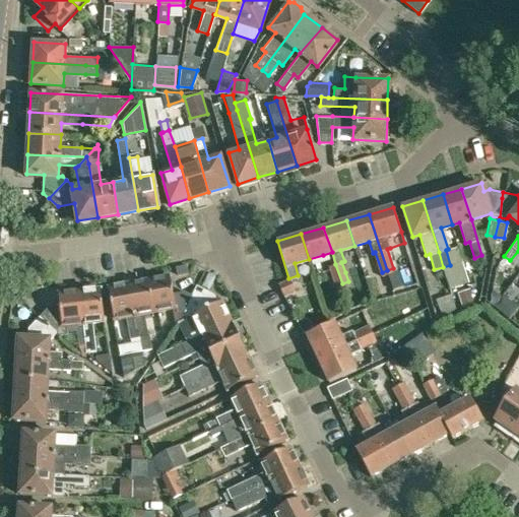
[(450,265),(443,267),(449,287),(467,281),(457,247),(448,249),(446,250),(450,265)]
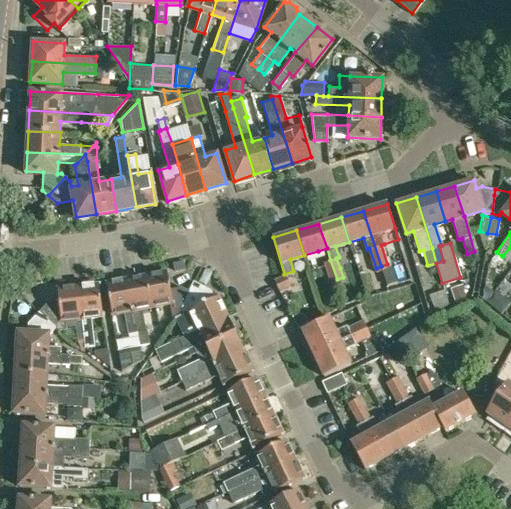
[(183,258),(171,260),(173,268),(184,266),(183,258)]
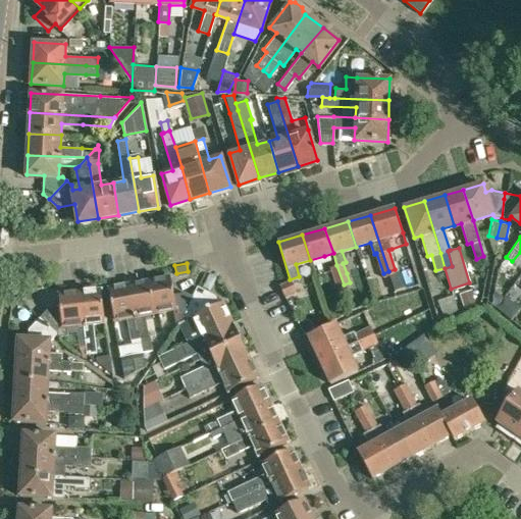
[(336,265),(331,267),(334,276),(337,287),(344,284),(336,265)]
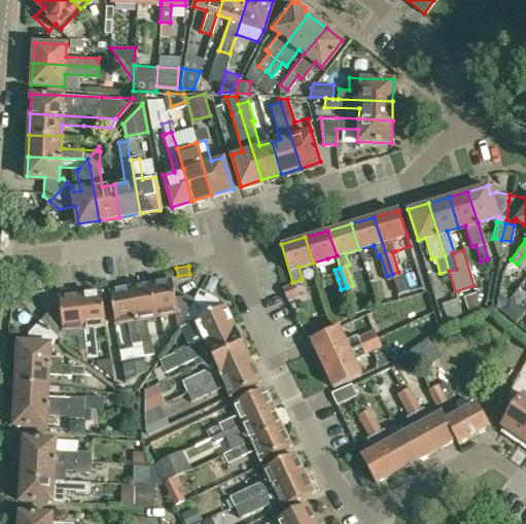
[(172,279),(151,282),(158,313),(174,310),(176,326),(178,325),(189,319),(183,316),(195,297),(193,295),(188,292),(175,295),(172,279)]
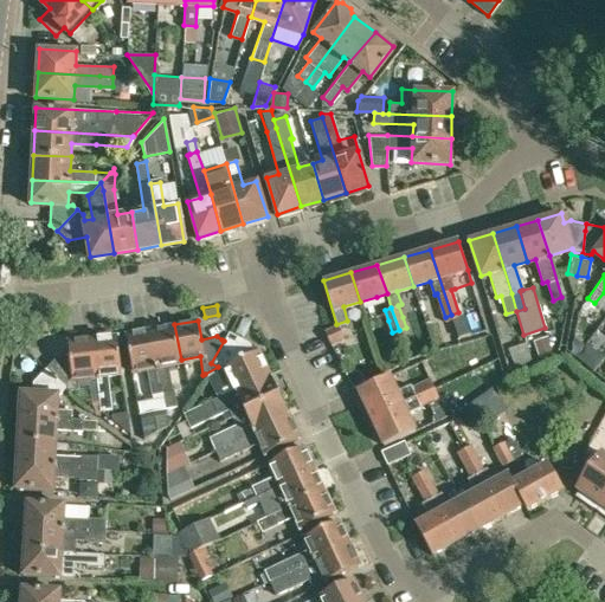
[(174,324),(150,329),(161,389),(165,407),(175,405),(168,362),(181,360),(174,324)]
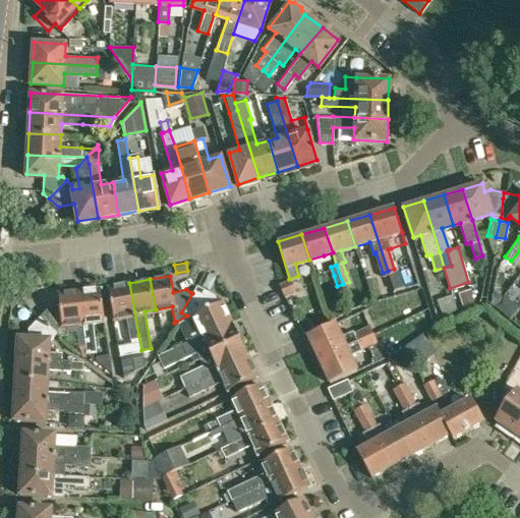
[(289,279),(279,284),(284,295),(295,290),(289,279)]
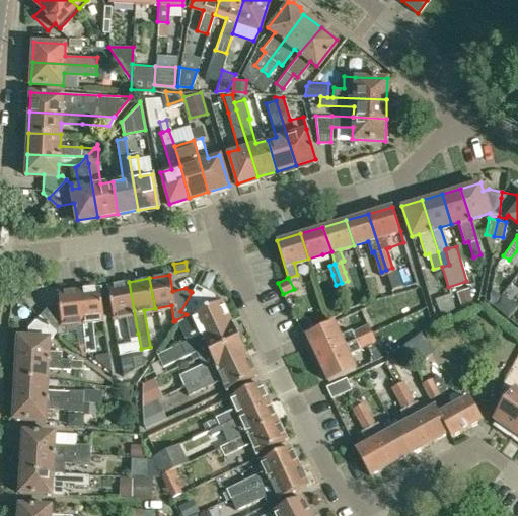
[(138,334),(129,282),(107,286),(114,316),(126,314),(130,335),(138,334)]
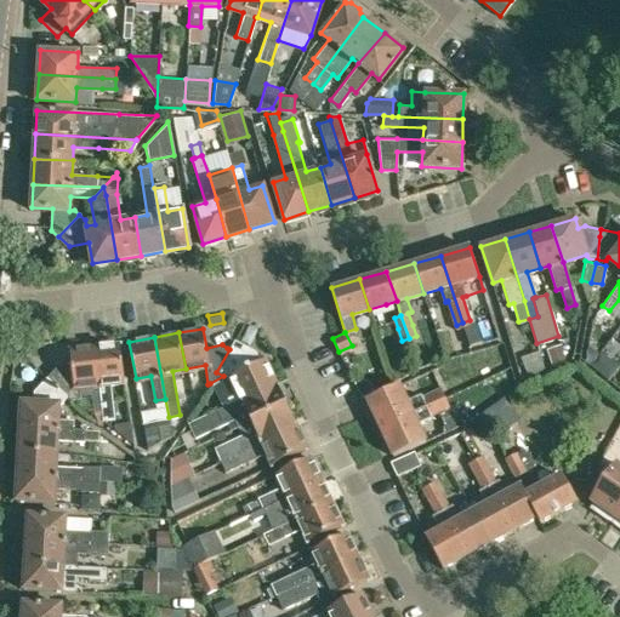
[(221,405),(239,398),(274,381),(263,358),(259,360),(254,349),(234,337),(227,348),(229,349),(216,372),(223,376),(210,383),(221,405)]
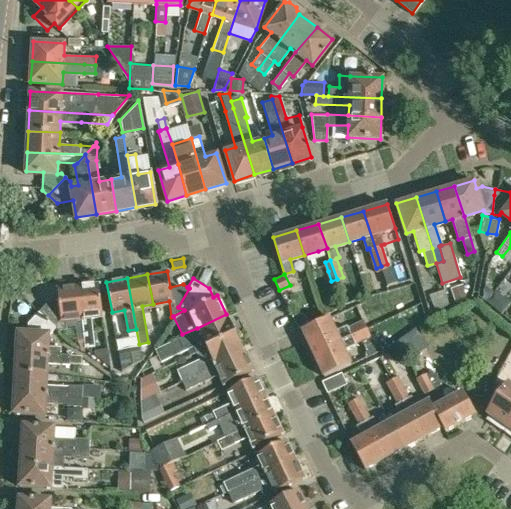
[(462,282),(449,286),(454,301),(467,297),(462,282)]
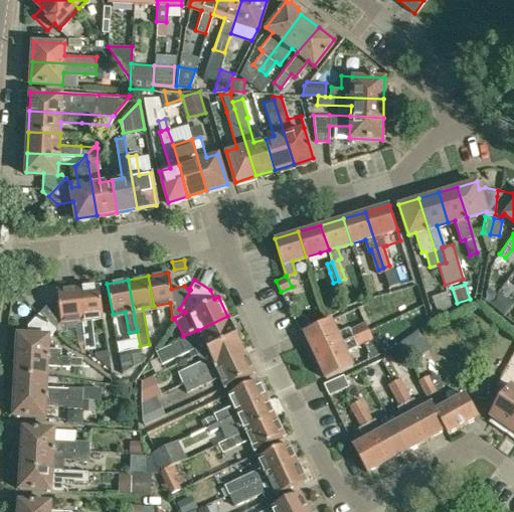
[(94,355),(93,347),(94,347),(91,318),(103,316),(99,285),(78,287),(86,349),(94,355)]
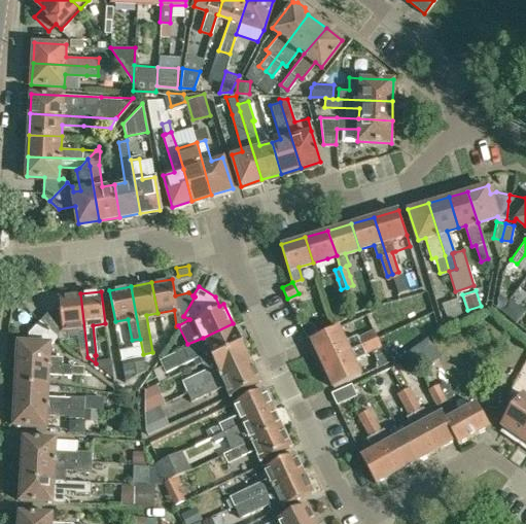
[(48,315),(43,320),(60,338),(66,338),(68,348),(71,348),(76,352),(79,349),(80,358),(88,357),(80,293),(60,297),(62,314),(48,315)]
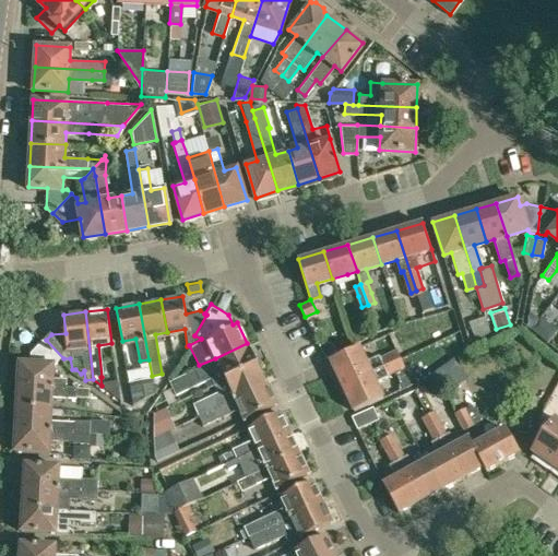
[(484,315),(467,320),(473,336),(489,331),(484,315)]
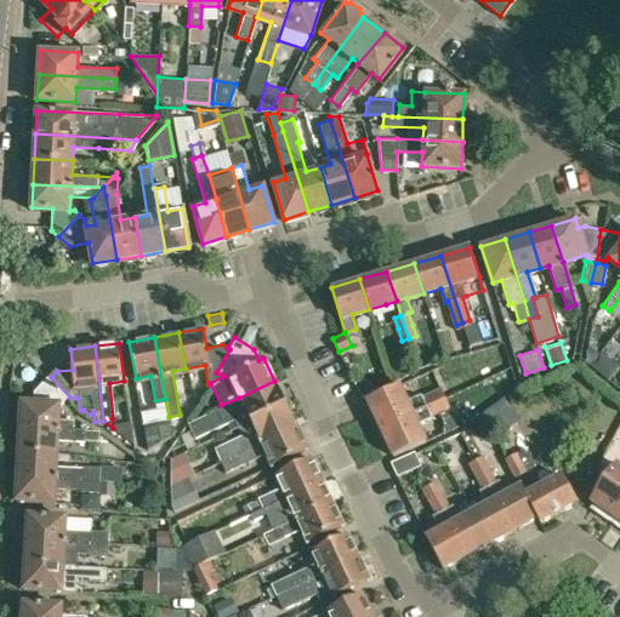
[(20,424),(58,428),(72,429),(73,418),(60,417),(60,403),(66,403),(70,398),(51,377),(43,387),(41,401),(21,400),(20,424)]
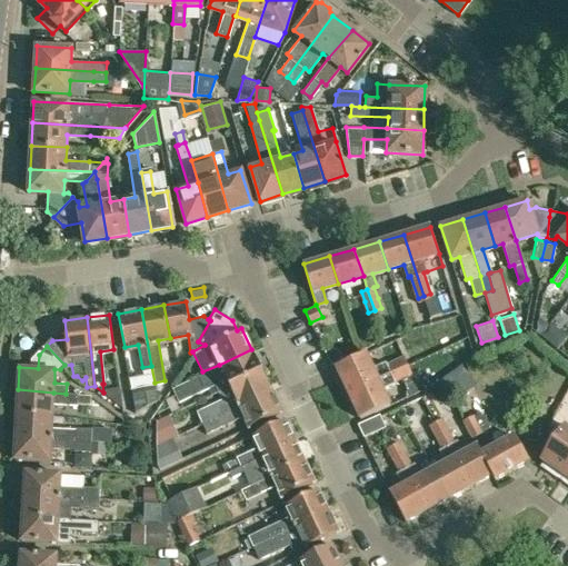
[(331,347),(325,350),(329,363),(341,357),(338,349),(331,347)]
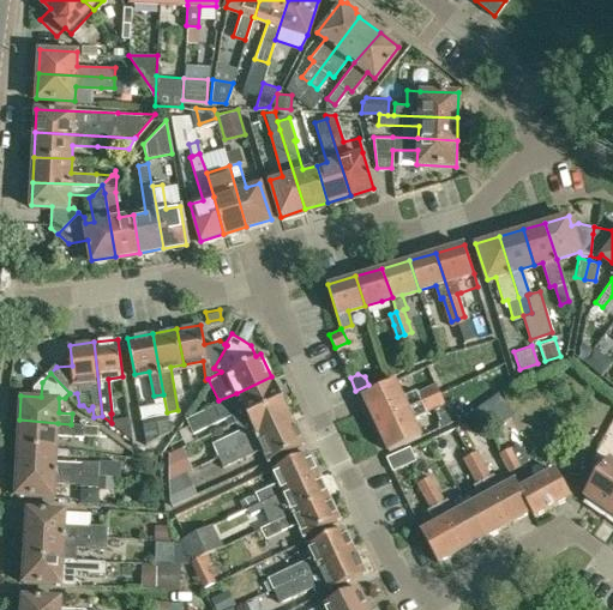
[(282,399),(271,376),(236,393),(218,400),(186,416),(193,432),(244,408),(247,416),(282,399)]
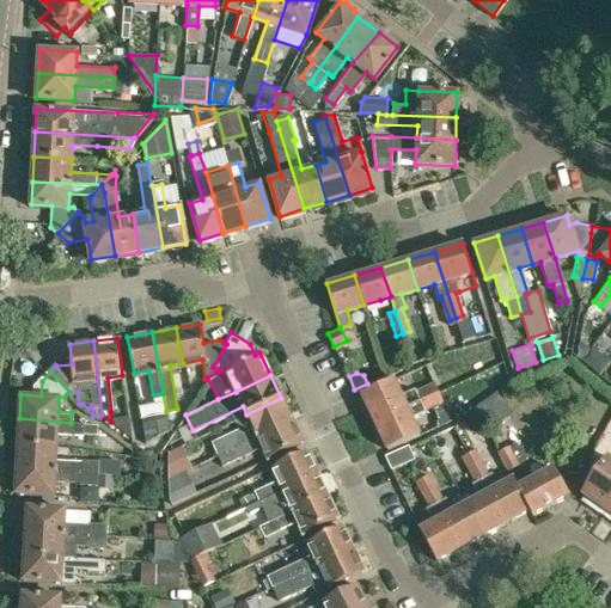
[(373,418),(405,405),(438,391),(433,380),(401,394),(393,378),(361,392),(373,418)]
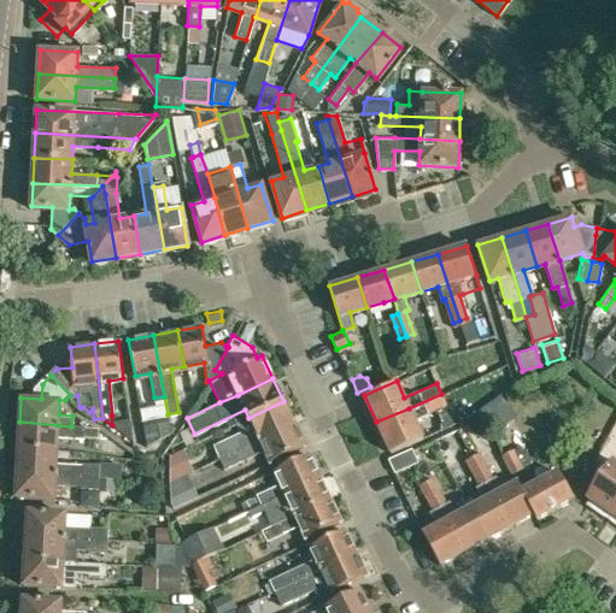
[(441,394),(409,408),(376,422),(391,451),(422,436),(415,419),(436,410),(446,405),(441,394)]
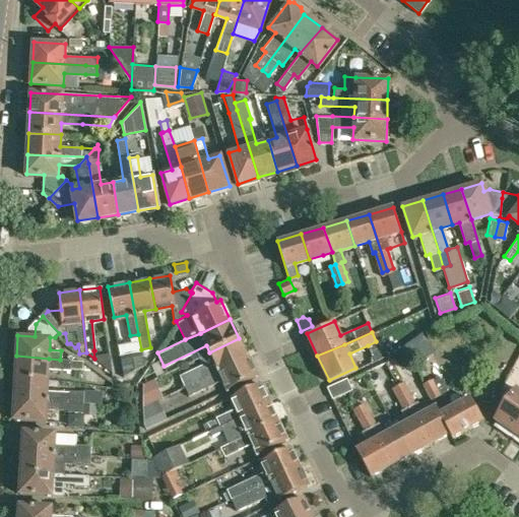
[(239,338),(209,352),(199,357),(202,364),(179,375),(184,386),(247,356),(239,338)]
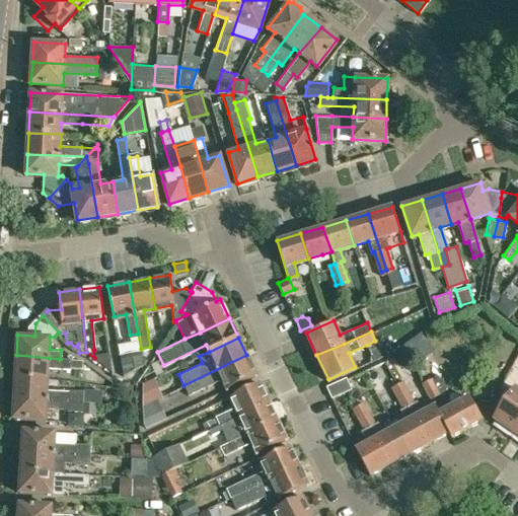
[(375,341),(367,345),(371,354),(380,350),(375,341)]
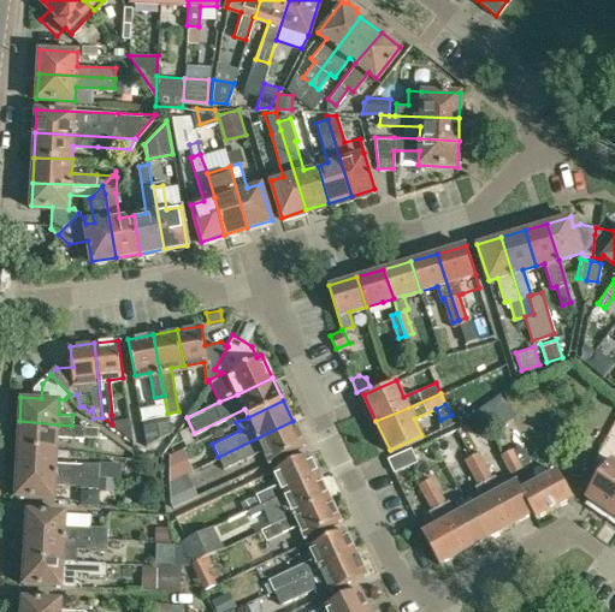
[(169,415),(141,420),(145,445),(169,432),(169,419),(169,415)]
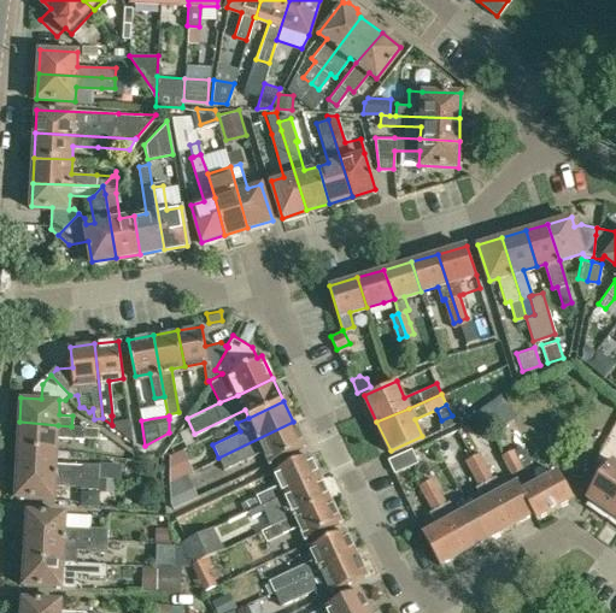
[(129,418),(113,420),(113,426),(132,438),(129,418)]
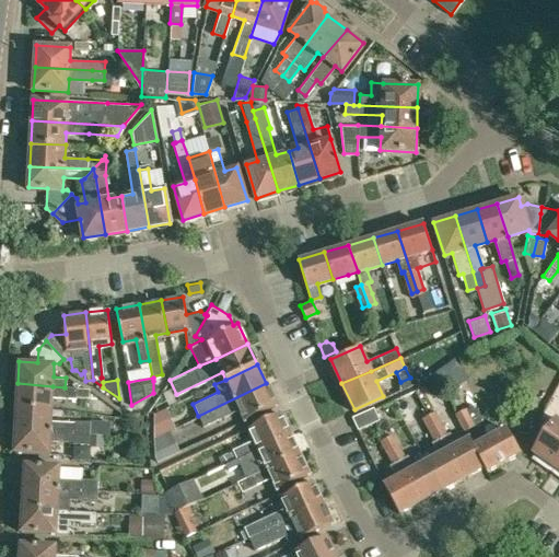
[(89,389),(65,387),(53,386),(18,383),(16,406),(51,407),(51,395),(89,397),(89,389)]
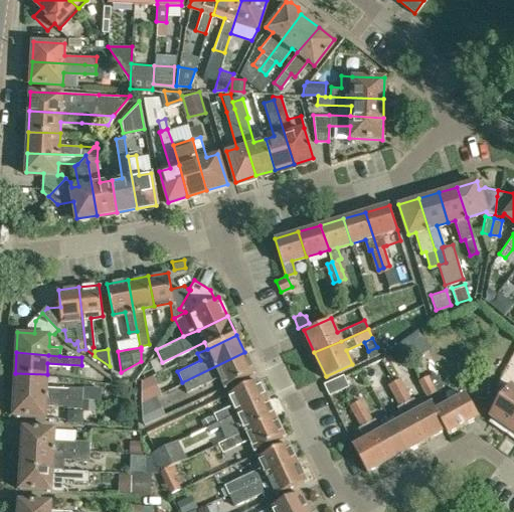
[(253,371),(244,352),(182,382),(185,389),(219,373),(224,384),(253,371)]
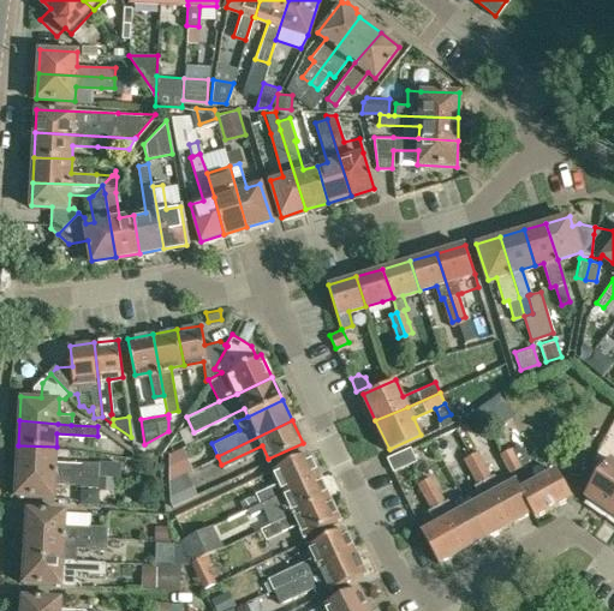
[(499,453),(506,466),(510,472),(530,460),(519,442),(499,453)]
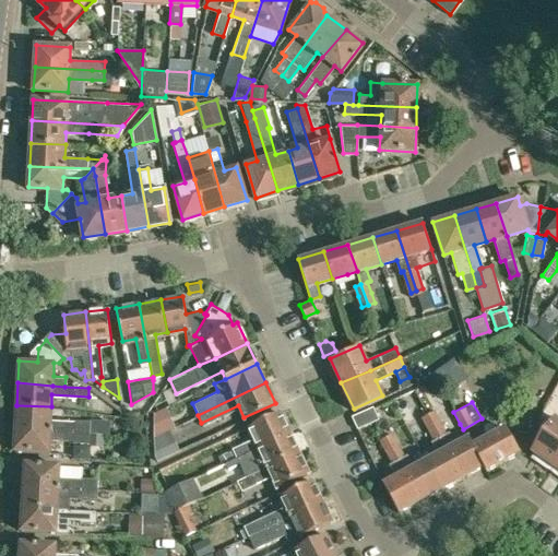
[(352,414),(357,426),(378,416),(372,404),(352,414)]
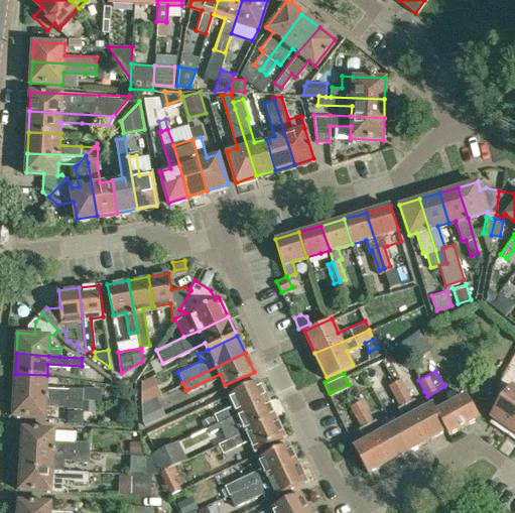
[(46,387),(47,375),(15,374),(14,395),(68,397),(82,397),(83,387),(69,386),(69,388),(46,387)]
